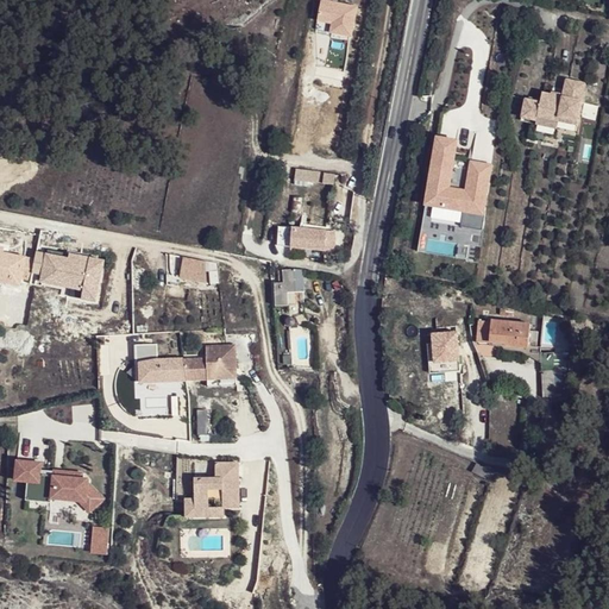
[(522,115),(538,119),(538,114),(559,118),(559,114),(578,118),(585,81),(566,77),(563,95),(542,90),(541,100),(526,98),(522,115)]
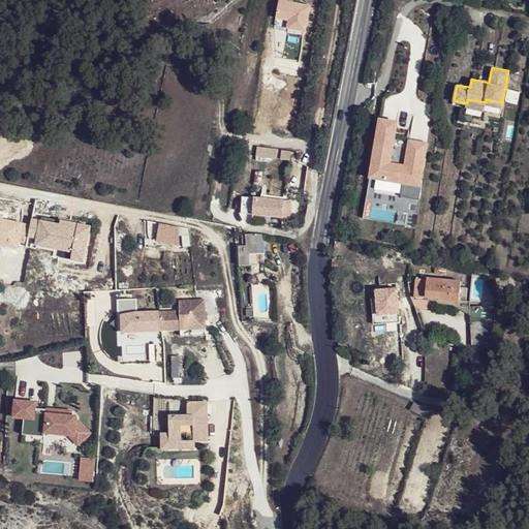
[(467,103),(466,106),(484,110),(486,102),(467,99),(467,103)]
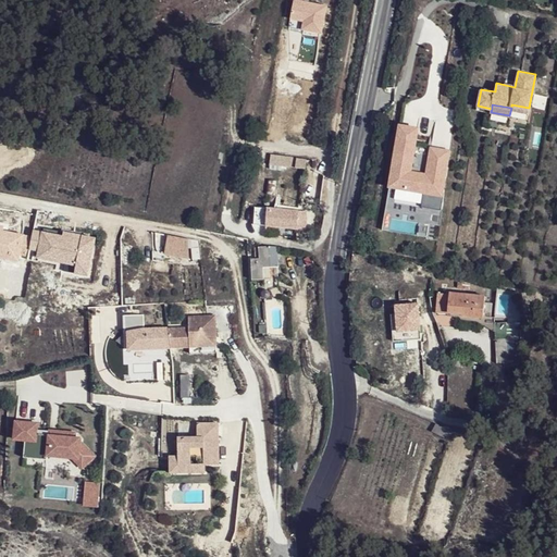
[(271,156),(270,166),(305,170),(306,159),(271,156)]
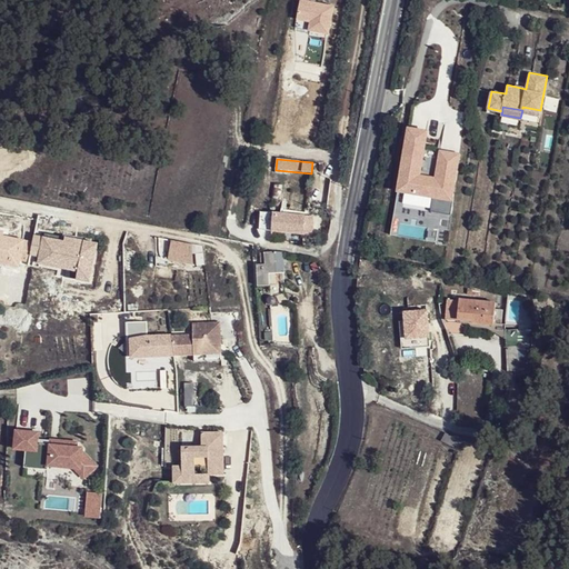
[(283,185),(275,185),(272,199),(282,199),(283,185)]
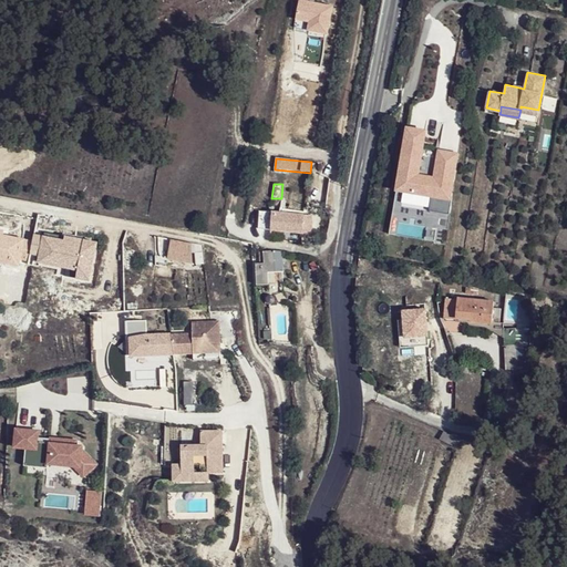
[(305,215),(271,212),(260,212),(258,230),(302,234),(305,215)]
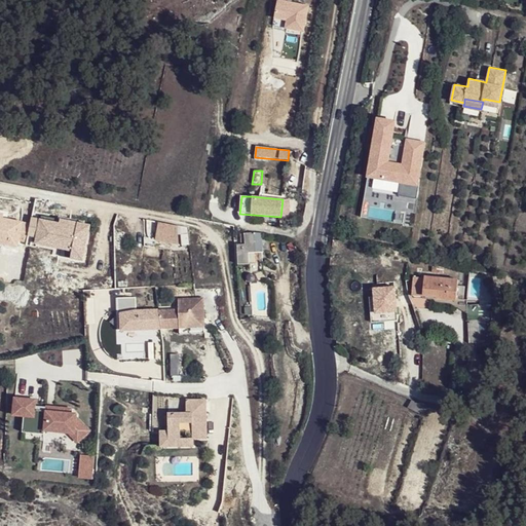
[(24,222),(24,220),(5,216),(6,210),(0,209),(0,239),(21,245),(21,240),(24,222)]
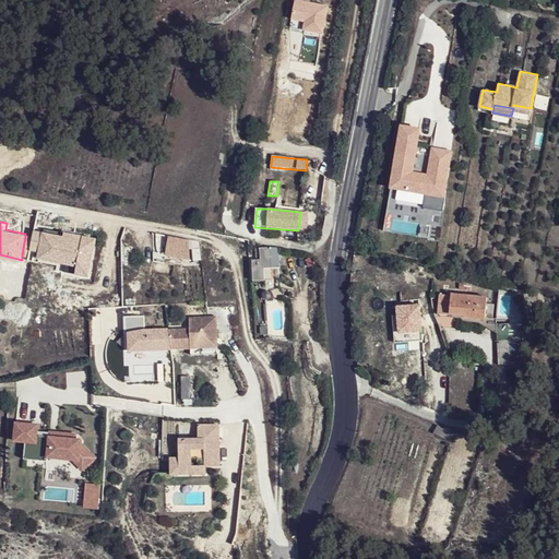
[(25,236),(22,256),(30,257),(30,260),(56,266),(55,271),(64,274),(66,270),(88,275),(95,239),(45,227),(44,235),(34,233),(34,237),(25,236)]
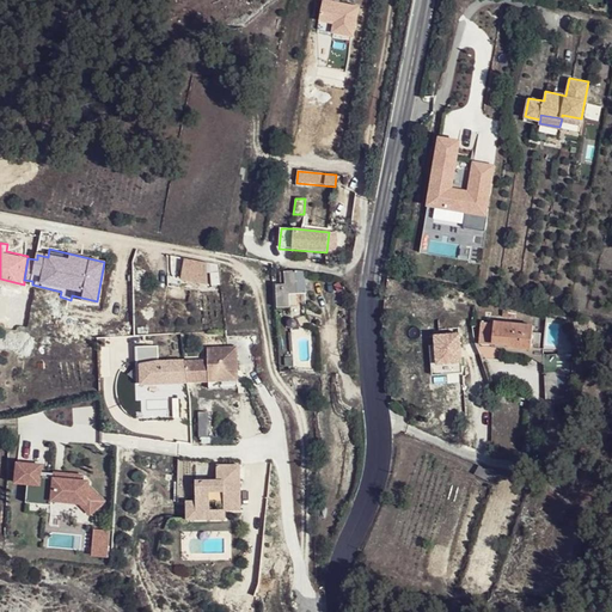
[(208,265),(187,262),(182,282),(208,287),(208,265)]
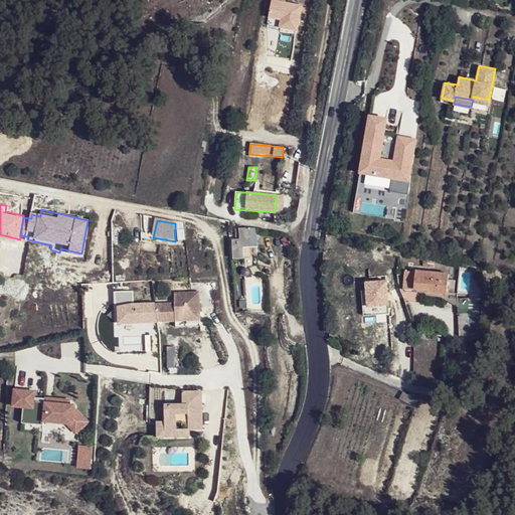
[(243,248),(248,247),(259,246),(256,228),(235,229),(235,239),(232,240),(234,260),(244,258),(243,248)]
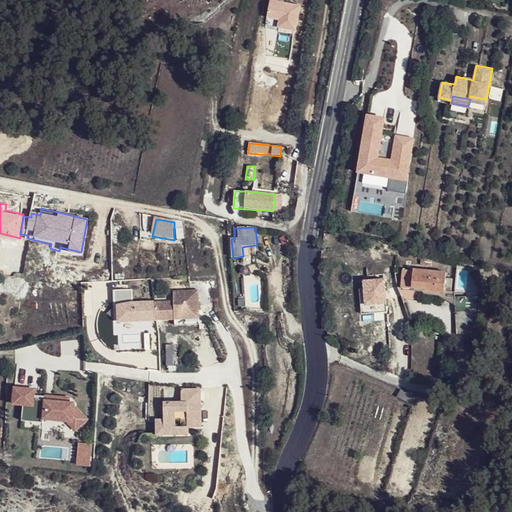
[(432,258),(421,257),(420,264),(431,265),(432,258)]
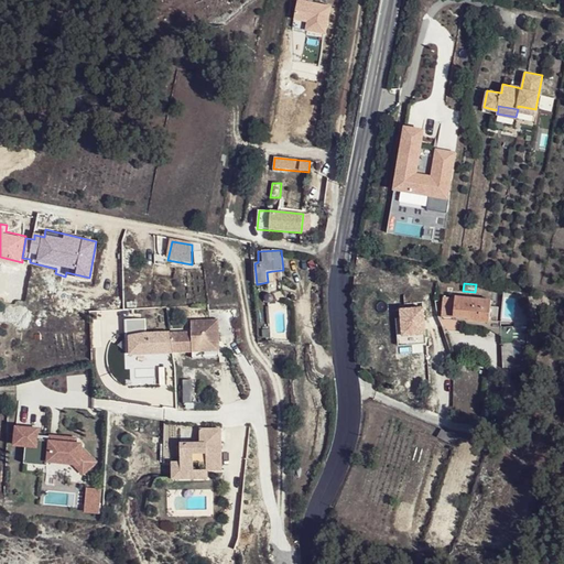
[(492,299),(454,295),(454,297),(444,296),(442,316),(453,317),(453,320),(490,322),(491,320),(497,320),(498,306),(491,306),(492,299)]
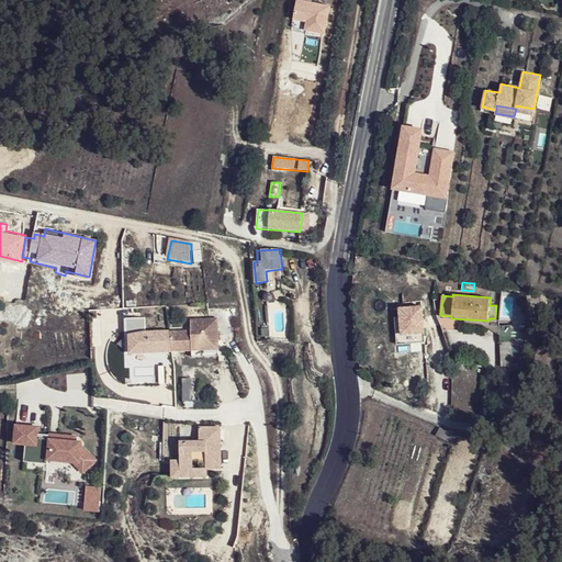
[(148,352),(181,351),(203,349),(203,346),(217,344),(215,318),(197,319),(197,332),(189,332),(146,335),(148,352)]
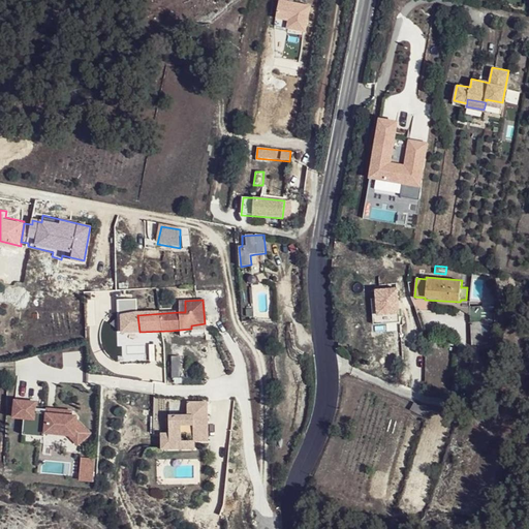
[(470,306),(470,323),(471,344),(494,343),(494,322),(487,322),(487,305),(470,306)]
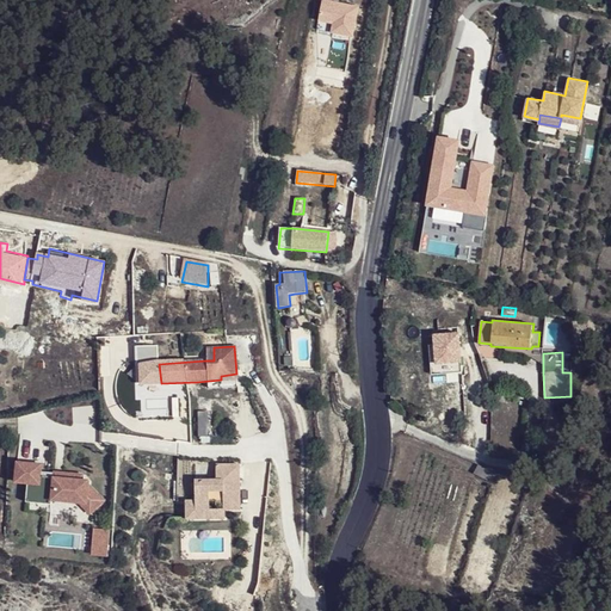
[(136,365),(137,384),(161,383),(159,364),(136,365)]
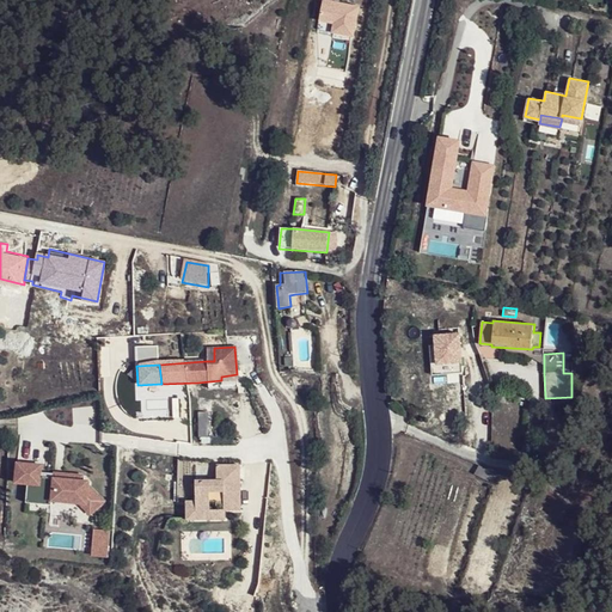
[(91,516),(109,500),(90,481),(62,478),(62,472),(43,472),(44,463),(16,460),(14,484),(28,487),(26,507),(54,509),(54,499),(81,502),(91,516)]
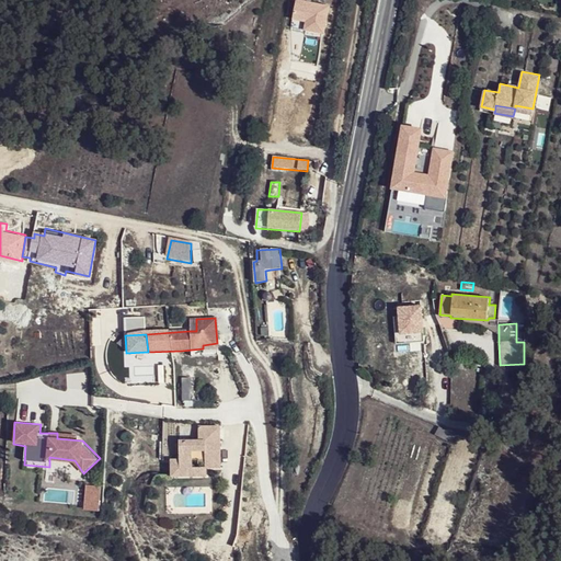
[(221,464),(218,423),(197,423),(197,437),(179,439),(181,467),(193,466),(194,457),(199,457),(206,457),(207,466),(221,464)]
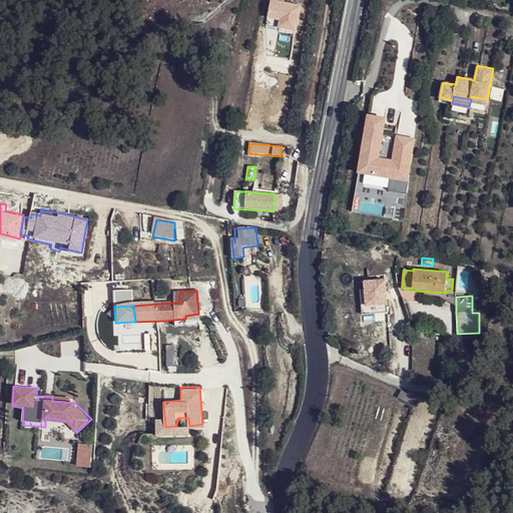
[(412,405),(415,398),(400,390),(397,398),(412,405)]
